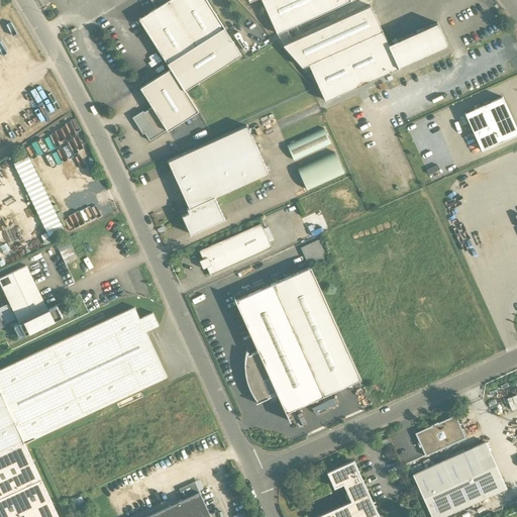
[(219,21),(205,0),(170,0),(156,9),(138,19),(167,64),(223,28),(219,21)]
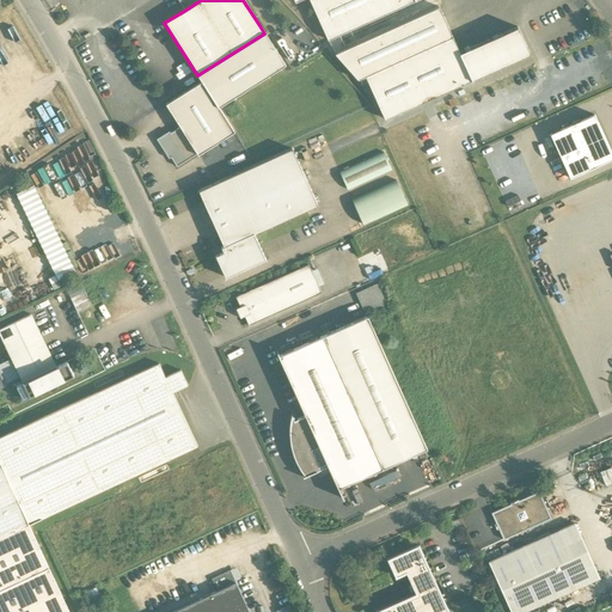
[(177,0),(184,11),(201,0),(177,0)]
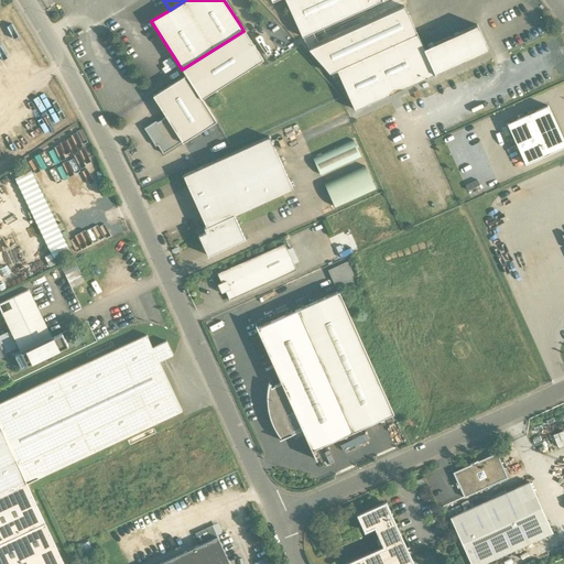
[(284,0),(302,38),(384,0),(284,0)]
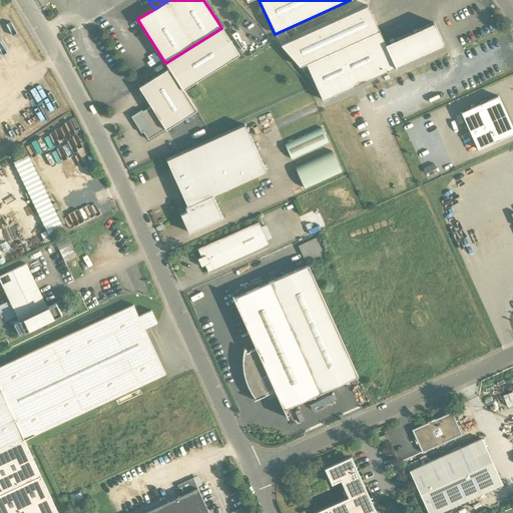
[(368,6),(281,45),(300,67),(306,64),(379,31),(368,6)]
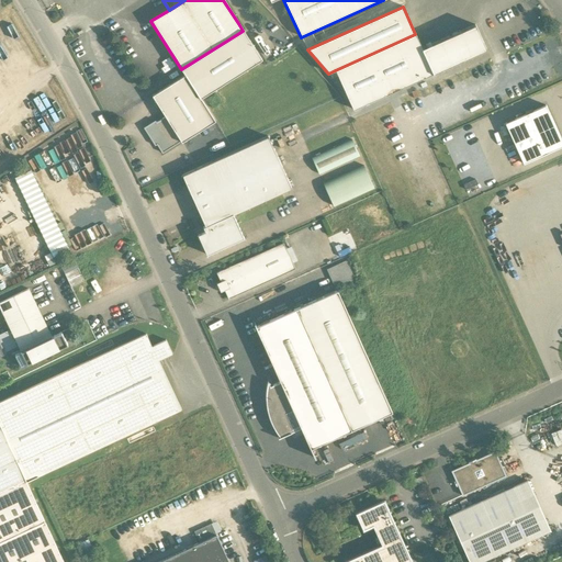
[(415,34),(335,70),(353,110),(486,49),(475,25),(460,32),(459,30),(451,34),(452,35),(422,49),(415,34)]
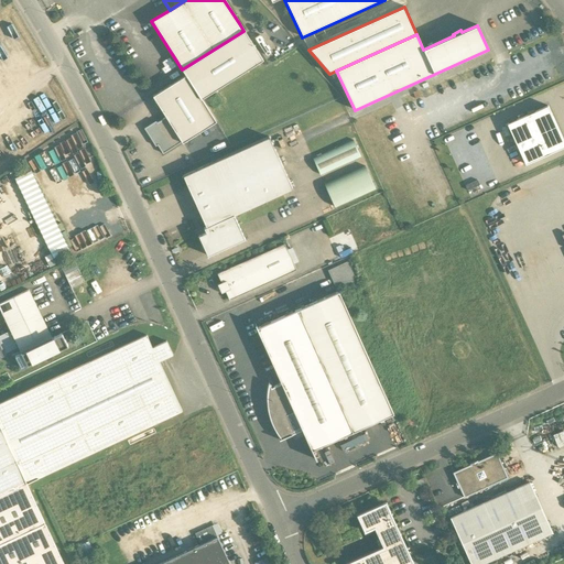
[(243,31),(182,69),(186,75),(153,97),(166,118),(182,143),(216,122),(201,99),(262,60),(243,31)]
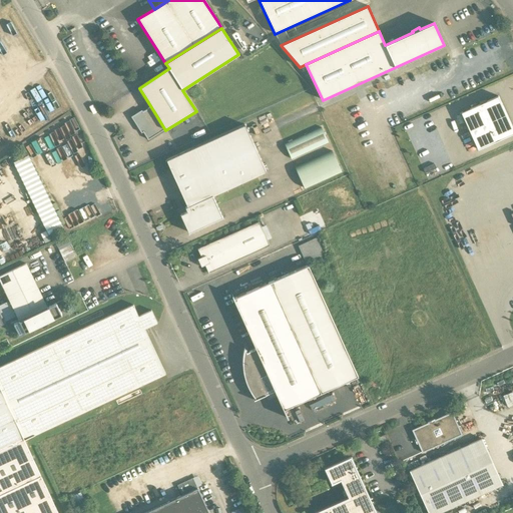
[(477,150),(512,134),(512,132),(497,96),(460,112),(477,150)]
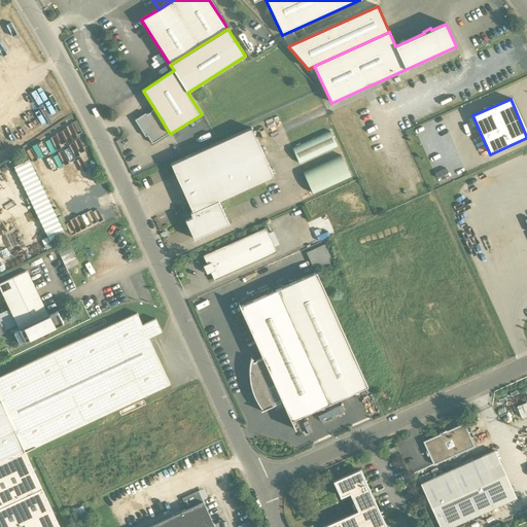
[(170,134),(155,110),(137,120),(142,129),(141,130),(145,137),(147,136),(152,144),(170,134)]
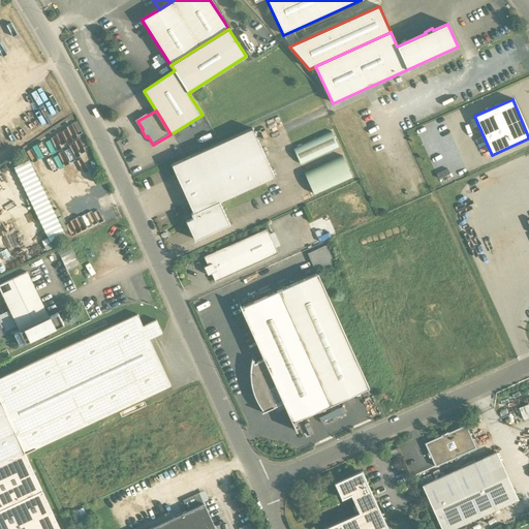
[(252,129),(172,165),(193,214),(191,214),(193,218),(186,221),(194,240),(229,224),(219,203),(274,177),(252,129)]
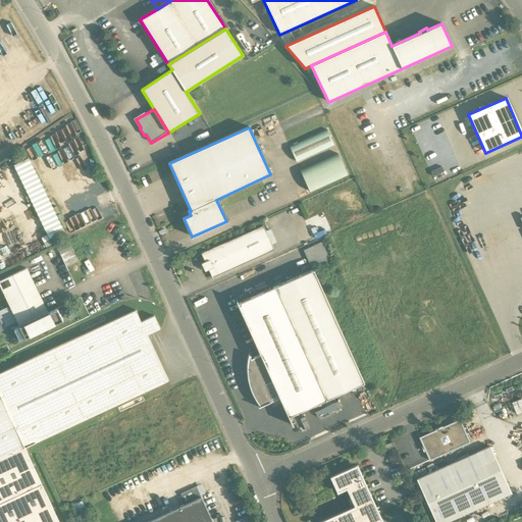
[(327,131),(290,147),(296,162),(333,145),(327,131)]
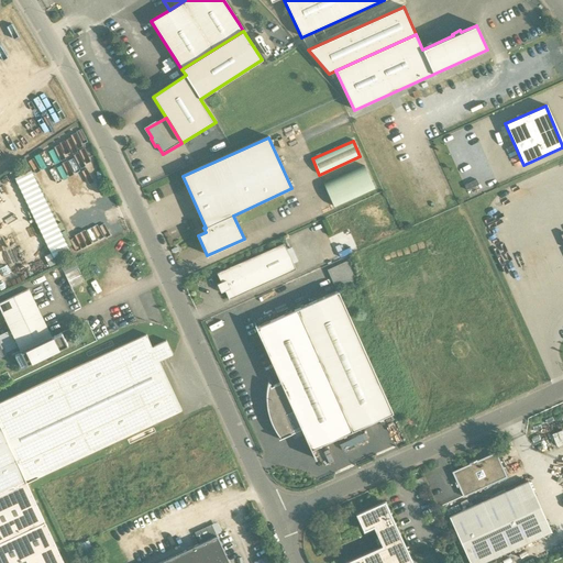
[(364,166),(323,185),(333,207),(374,188),(364,166)]
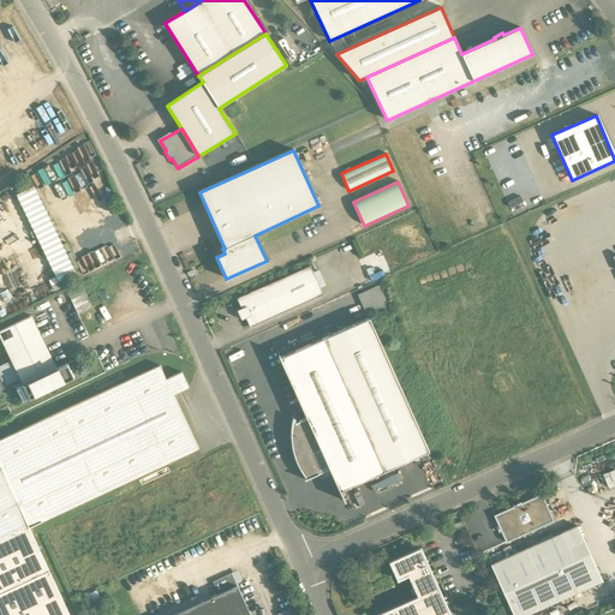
[(22,192),(59,279),(77,272),(40,184),(22,192)]
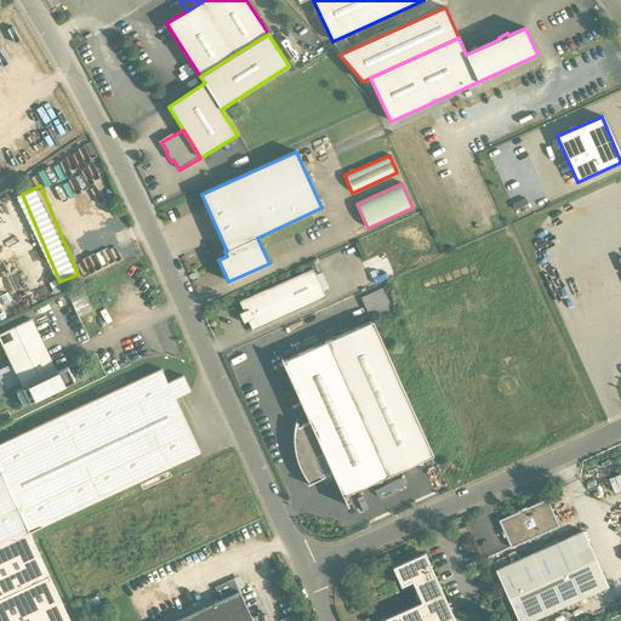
[(313,269),(239,302),(244,312),(239,314),(244,323),(248,322),(252,331),(325,297),(313,269)]
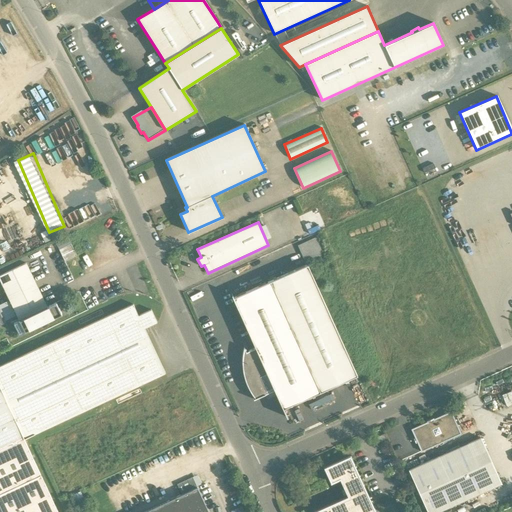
[(58,243),(67,260),(79,255),(70,237),(58,243)]
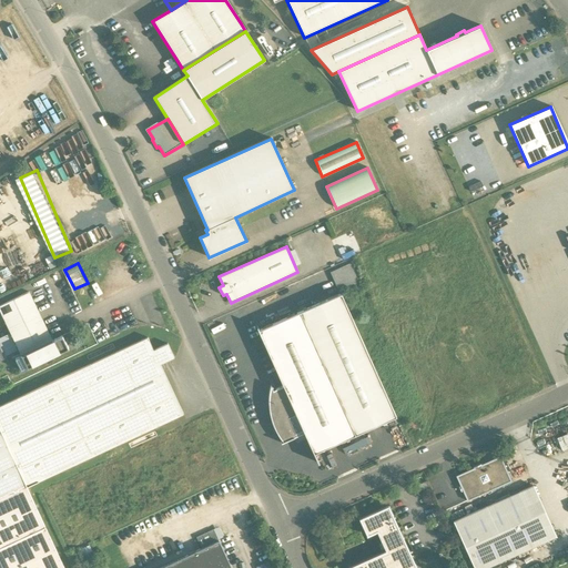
[(52,341),(29,293),(0,305),(0,312),(21,356),(52,341)]
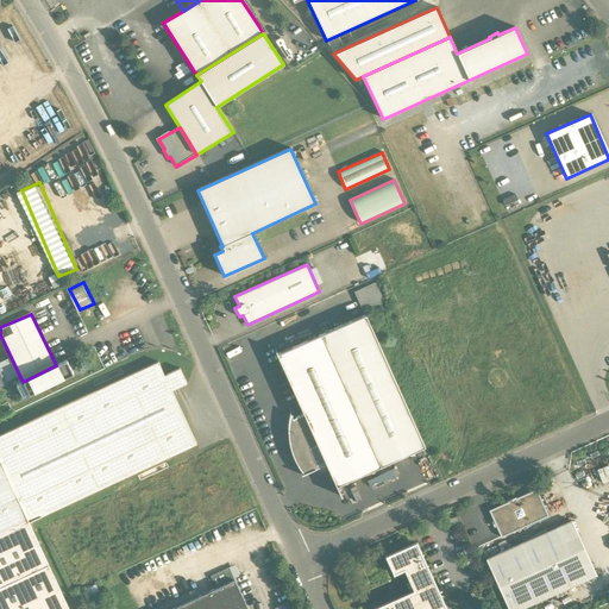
[(365,315),(277,355),(276,351),(275,351),(303,414),(293,419),(290,414),(288,429),(289,445),(295,460),(303,473),(301,475),(301,476),(315,470),(318,469),(320,472),(325,470),(322,466),(326,464),(337,487),(425,447),(365,315)]
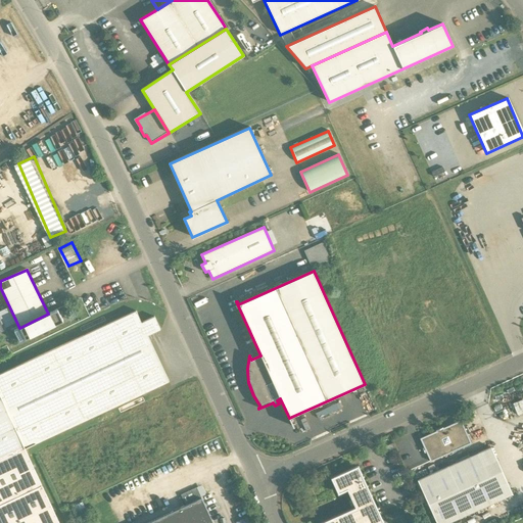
[(48,314),(19,328),(25,339),(62,321),(57,310),(48,314)]
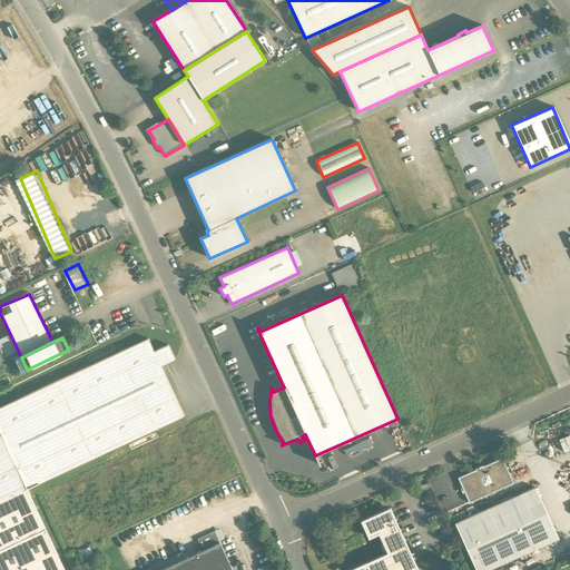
[(148,340),(0,408),(0,433),(27,490),(184,415),(160,366),(175,360),(168,345),(154,352),(148,340)]
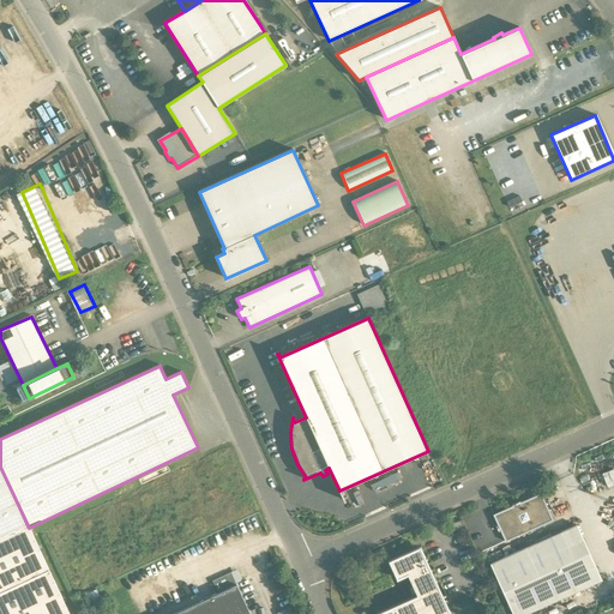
[(0,467),(0,613),(68,613),(29,529),(29,528),(0,467)]
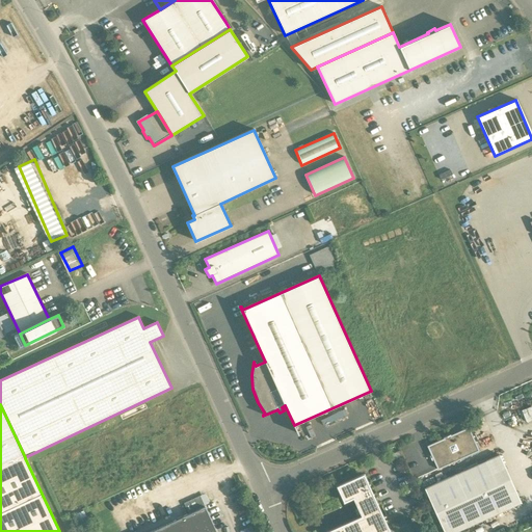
[(468,427),(450,435),(450,434),(443,437),(443,439),(427,446),(437,470),(479,451),(468,427)]
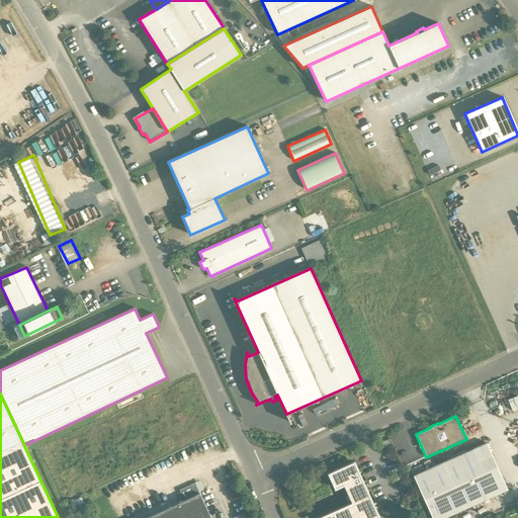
[(389,439),(377,444),(379,449),(391,444),(389,439)]
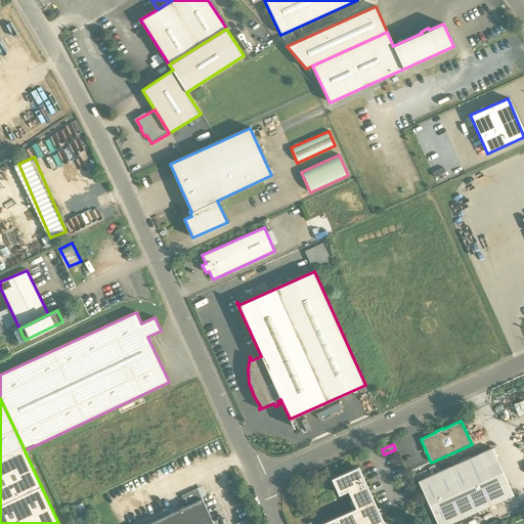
[(491,448),(418,482),(436,523),(448,523),(513,495),(491,448)]
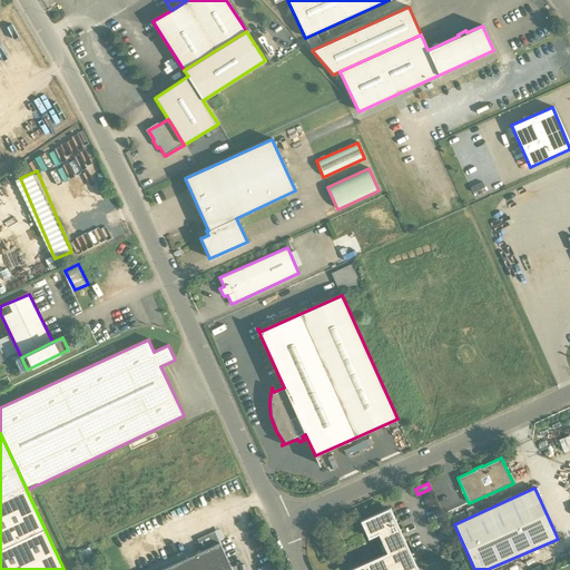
[(412,569),(416,569),(389,509),(362,521),(369,537),(379,532),(387,553),(351,569),(350,569),(412,569)]
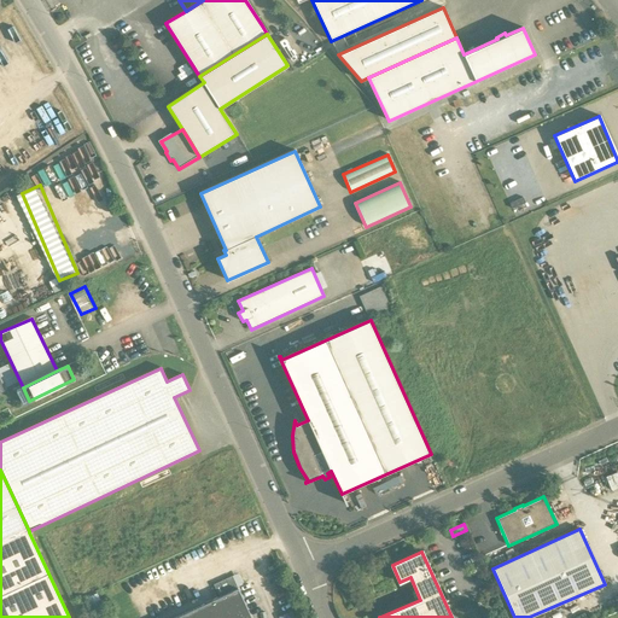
[(220,598),(175,617),(250,617),(232,578),(214,587),(220,598)]
